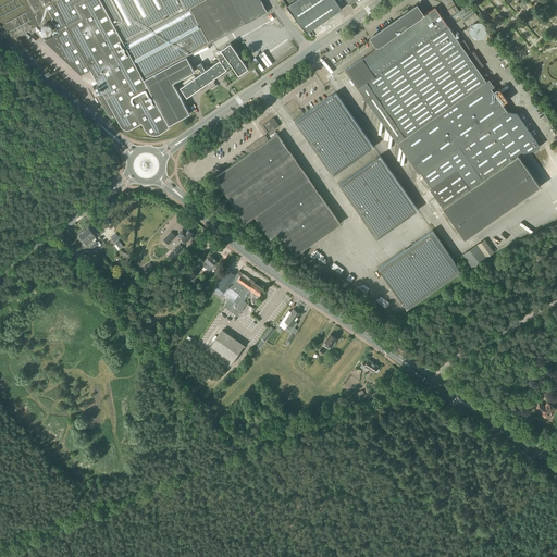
[(0,0),(0,24),(15,38),(51,17),(72,7),(77,4),(125,91),(120,94),(134,120),(140,122),(141,121),(143,122),(145,127),(153,133),(161,133),(171,127),(171,125),(192,113),(174,83),(196,71),(187,56),(209,44),(268,12),(260,0),(0,0)]
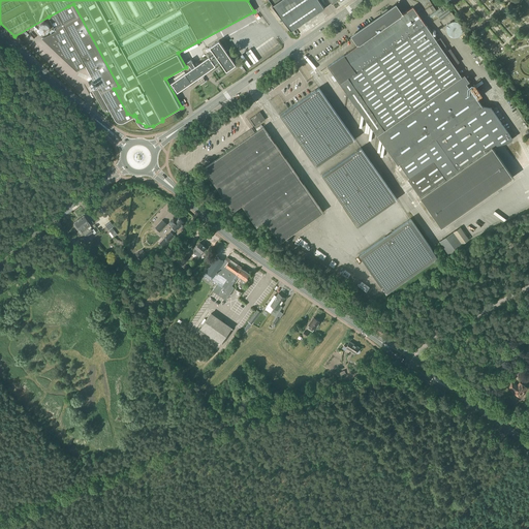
[(269,0),(273,5),(272,5),(291,31),(324,8),(318,0),(330,0),(333,3),(336,0),(269,0)]
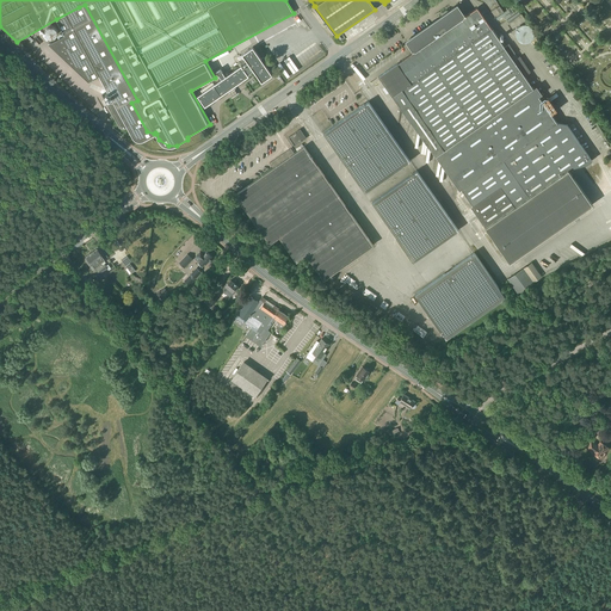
[(156,134),(155,133),(154,134),(147,131),(131,103),(137,100),(85,5),(79,7),(56,19),(65,34),(48,43),(88,81),(99,75),(111,99),(105,102),(118,127),(119,128),(121,129),(122,129),(124,129),(125,129),(128,128),(133,139),(134,140),(135,141),(136,141),(139,142),(140,142),(141,142),(143,141),(144,141),(155,135),(156,134)]
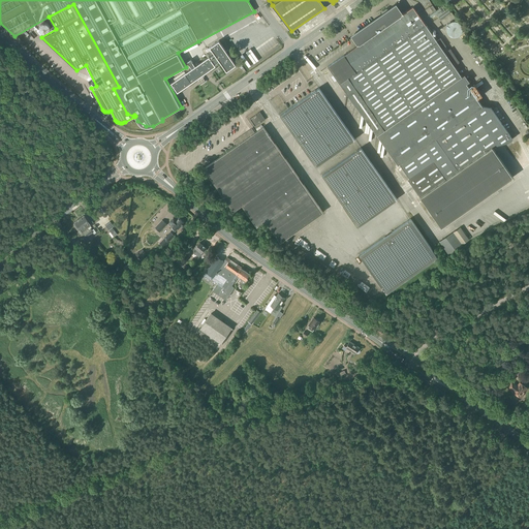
[(344,55),(328,66),(339,84),(376,135),(377,135),(419,196),(441,227),(512,177),(491,147),(507,143),(512,138),(491,107),(483,105),(481,106),(466,84),(462,76),(454,66),(459,62),(450,50),(448,51),(445,53),(442,49),(445,47),(440,38),(436,40),(426,25),(413,7),(403,13),(403,12),(401,13),(396,6),(353,36),(359,44),(343,55),(344,55)]
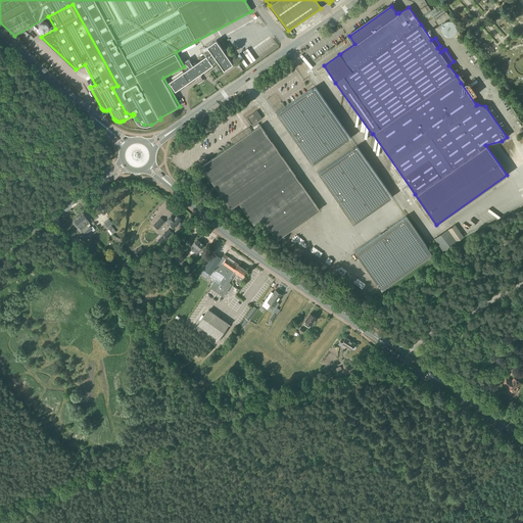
[(444,12),(435,19),(439,25),(449,17),(446,11),(445,12),(444,12)]
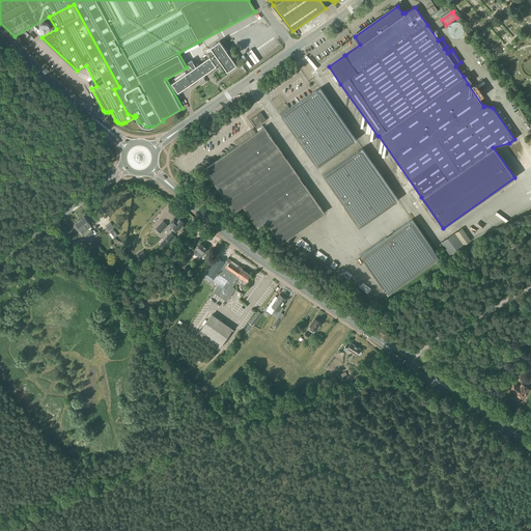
[(448,28),(448,29),(448,30),(448,31),(448,32),(449,33),(449,34),(450,35),(451,35),(451,36),(452,36),(453,36),(453,37),(454,37),(455,37),(456,37),(457,37),(458,37),(459,36),(460,36),(460,35),(462,35),(462,34),(463,34),(463,33),(464,32),(464,31),(464,30),(464,29),(464,28),(464,27),(464,26),(463,25),(463,24),(462,24),(462,23),(460,23),(460,22),(459,22),(458,22),(457,21),(456,21),(455,21),(454,21),(454,22),(453,22),(452,22),(451,23),(450,23),(450,24),(449,24),(449,25),(448,26),(448,27),(448,28)]
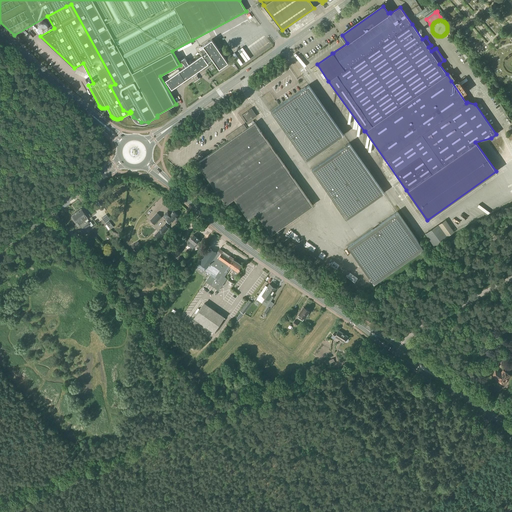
[(49,26),(48,25),(48,24),(47,23),(46,22),(44,21),(42,21),(41,22),(39,24),(39,26),(39,27),(39,28),(40,29),(41,30),(42,31),(43,31),(45,31),(47,30),(48,28),(48,27),(49,26)]
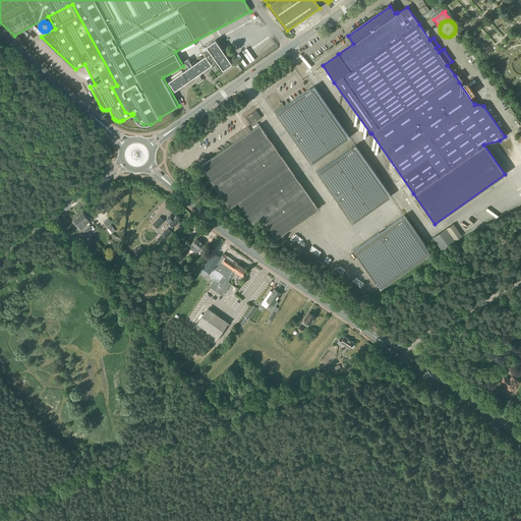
[(168,81),(175,91),(212,65),(211,63),(216,60),(223,70),(232,64),(225,54),(227,53),(224,49),(223,50),(216,40),(207,47),(209,50),(204,53),(206,56),(192,65),(188,58),(184,61),(188,67),(168,81)]
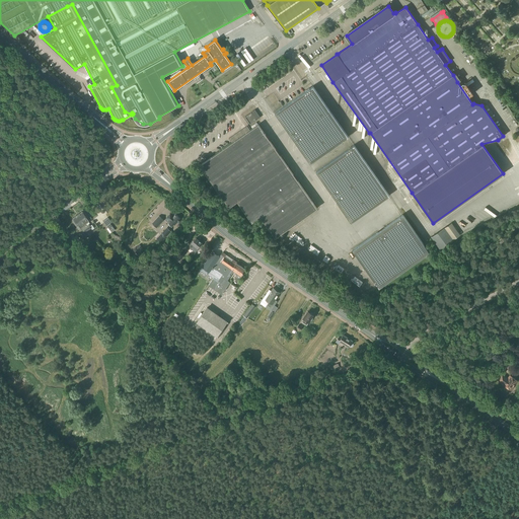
[(275,113),(310,163),(348,137),(313,86),(275,113)]
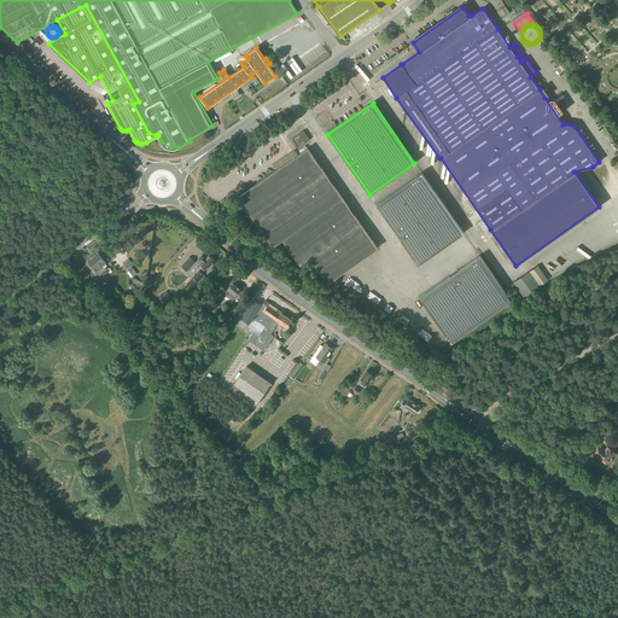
[(292,139),(298,147),(305,143),(304,143),(309,140),(303,132),(299,134),(292,139)]
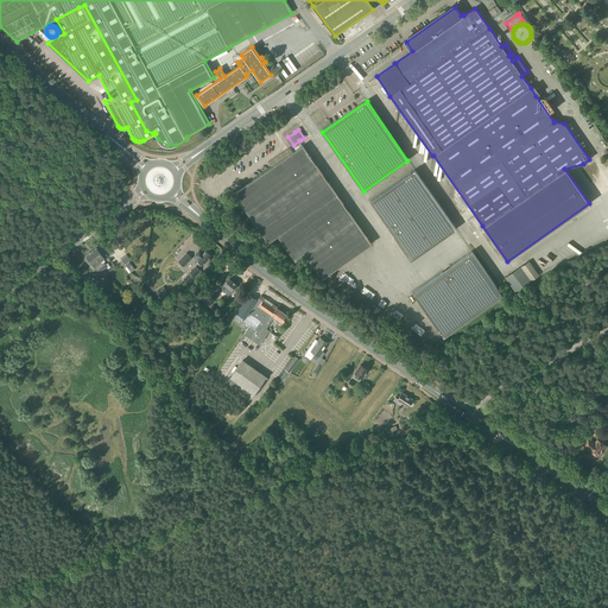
[(234,194),(268,242),(278,236),(295,260),(305,254),(322,279),(371,245),(303,146),(234,194)]
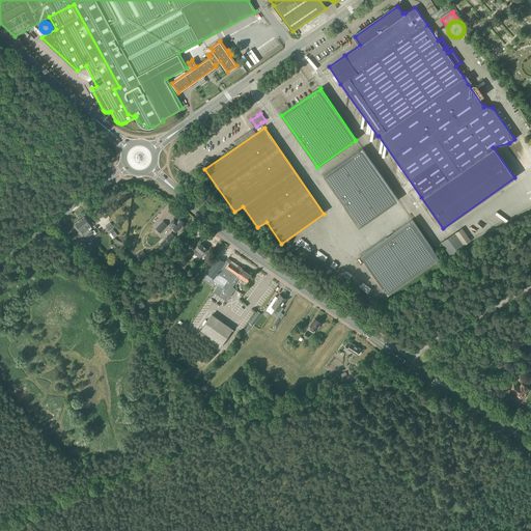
[(324,175),(359,227),(398,200),(362,148),(324,175)]
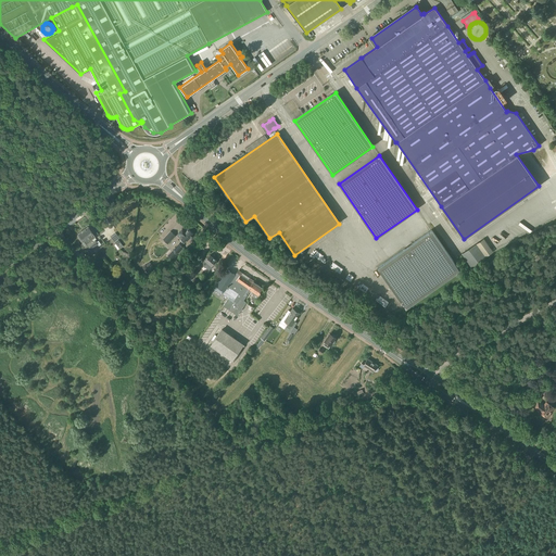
[(83,230),(97,250),(100,249),(93,239),(96,238),(92,235),(93,235),(92,234),(93,232),(93,231),(91,227),(89,227),(88,228),(88,227),(83,230)]
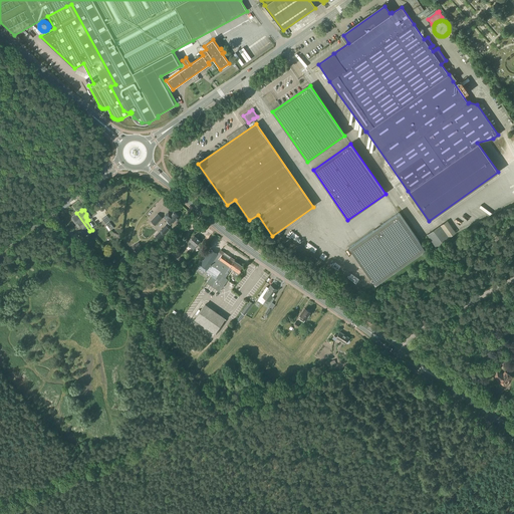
[(164,217),(170,223),(172,221),(173,222),(176,219),(177,221),(180,218),(174,212),(171,215),(168,212),(165,215),(166,215),(164,217)]
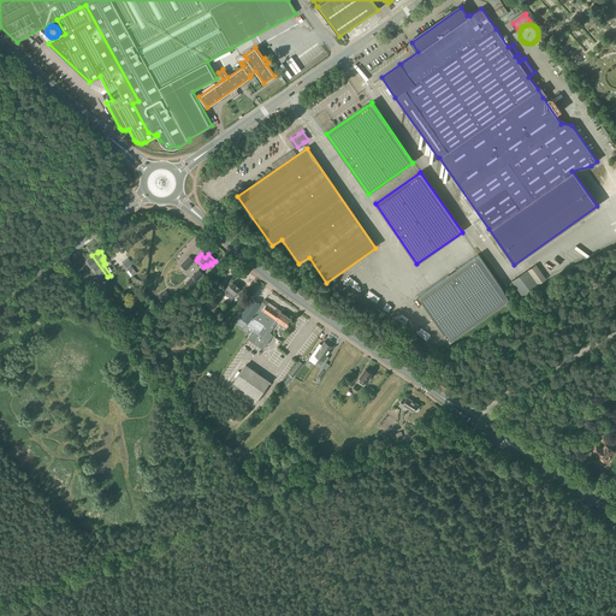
[(107,277),(92,255),(87,259),(87,260),(86,261),(86,262),(89,267),(90,267),(92,267),(93,267),(95,271),(98,270),(105,279),(107,277)]
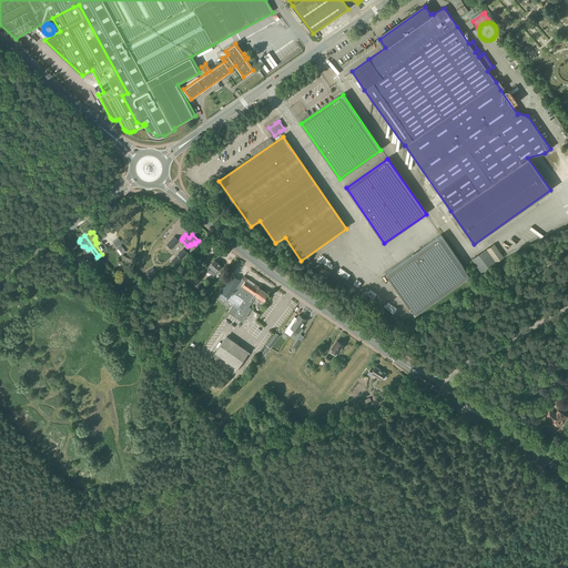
[(386,273),(415,315),(469,276),(440,235),(386,273)]
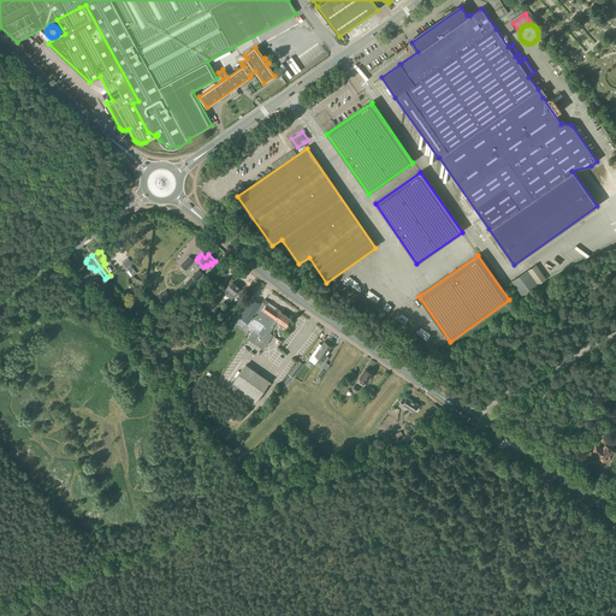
[(181,266),(185,271),(194,262),(189,258),(181,266)]
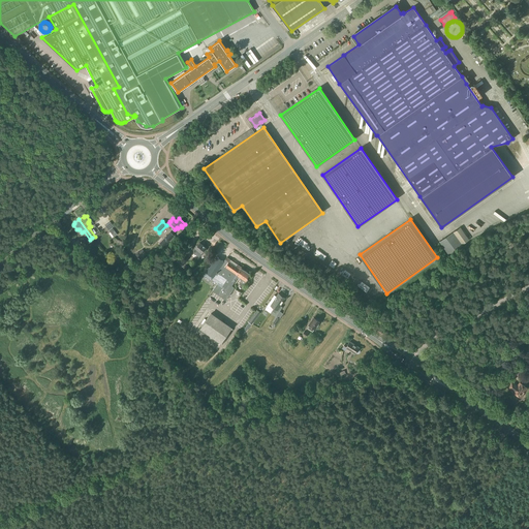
[(112,228),(109,230),(113,238),(117,235),(112,228)]
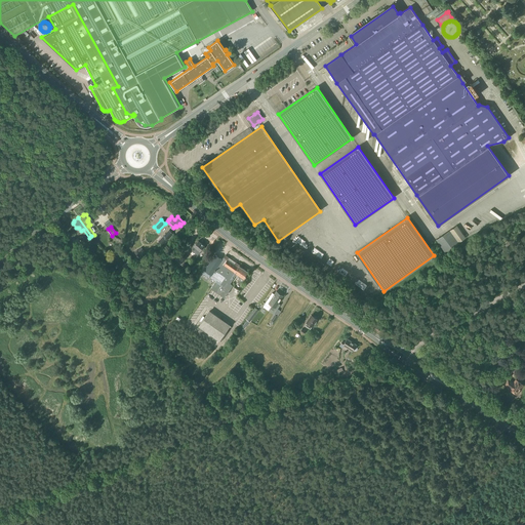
[(438,239),(446,251),(457,243),(457,242),(463,238),(456,227),(438,239)]
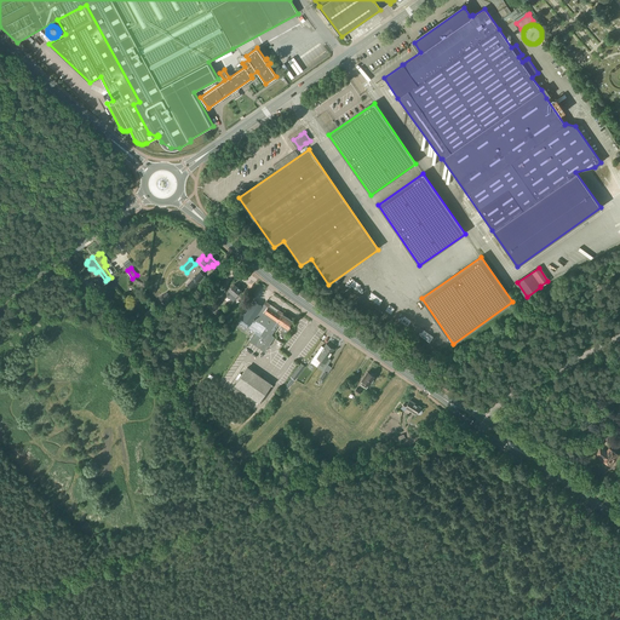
[(227,294),(225,296),(233,302),(236,297),(237,297),(241,292),(240,291),(241,291),(234,285),(231,288),(230,288),(225,293),(227,294)]
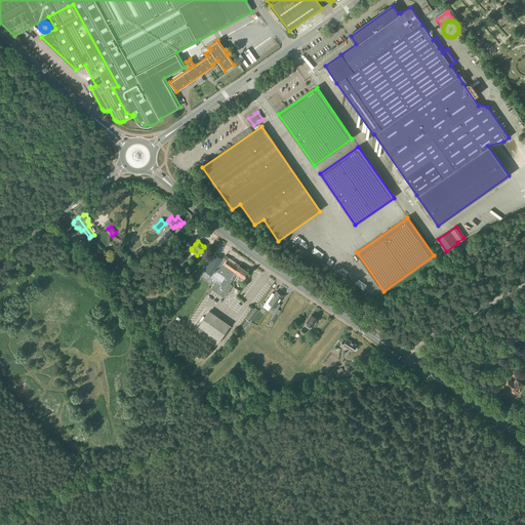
[(200,277),(207,282),(209,278),(215,282),(211,289),(225,297),(232,286),(230,284),(235,276),(239,278),(239,279),(237,282),(240,284),(242,281),(243,282),(245,278),(244,277),(248,272),(239,266),(240,265),(236,263),(235,265),(228,259),(227,260),(224,257),(221,259),(214,255),(200,277)]
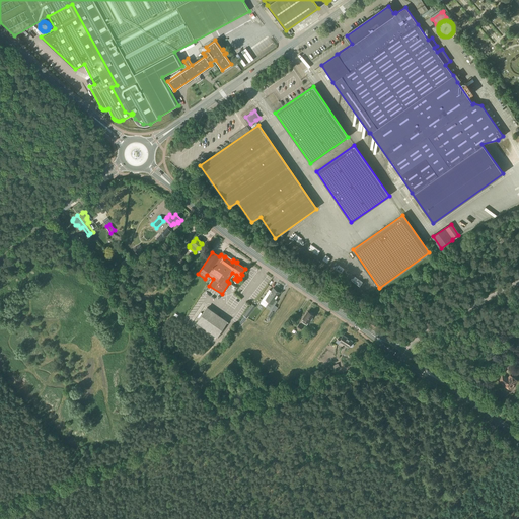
[(96,263),(100,267),(104,262),(100,257),(96,263)]
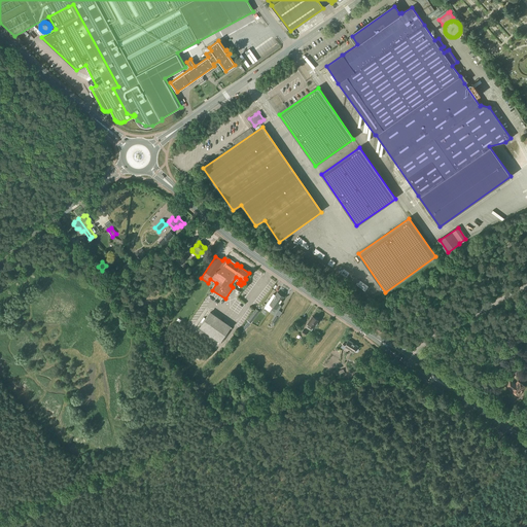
[(271,310),(273,307),(281,294),(277,292),(275,295),(273,294),(265,307),(271,310)]
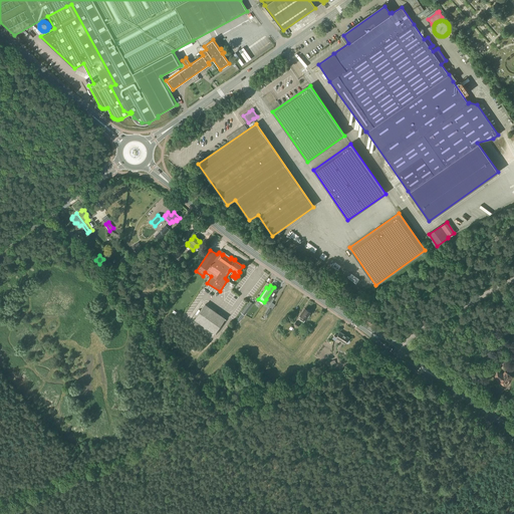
[(274,287),(266,299),(269,301),(271,299),(277,289),(274,287)]
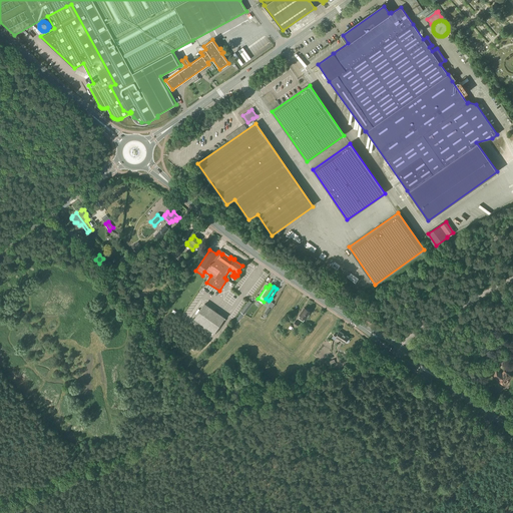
[(194,319),(203,326),(201,329),(205,332),(212,336),(214,333),(224,318),(204,304),(194,319)]
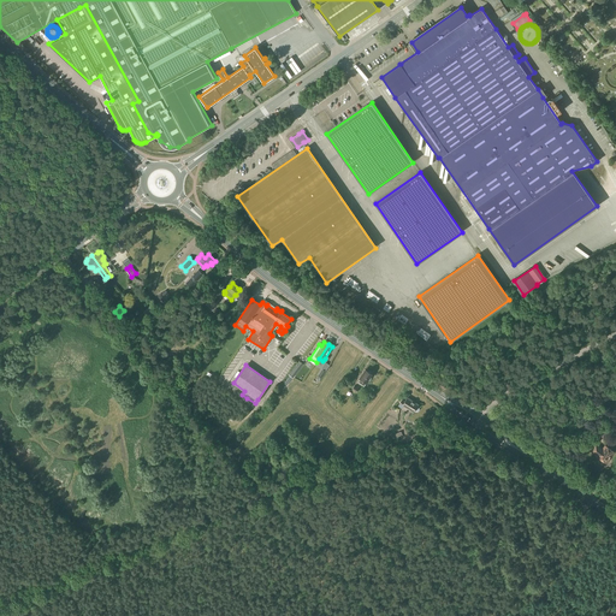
[(289,375),(292,378),(300,368),(296,366),(289,375)]
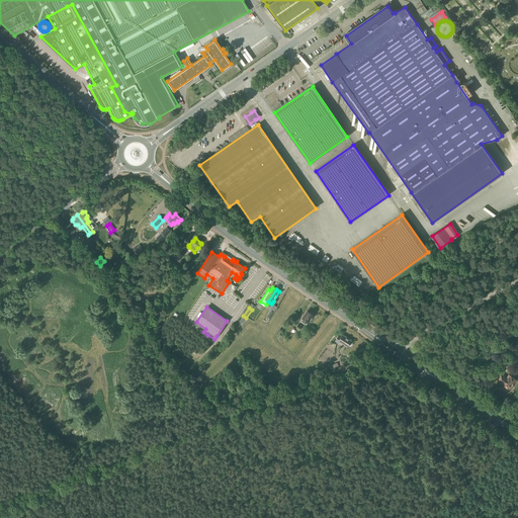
[(303,318),(300,321),(307,325),(308,322),(309,322),(313,315),(308,311),(303,318)]
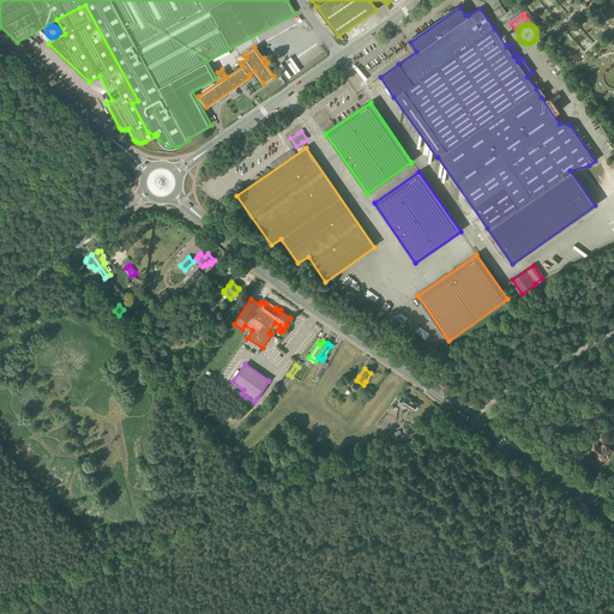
[(401,398),(397,404),(399,405),(404,409),(405,408),(411,411),(413,409),(414,410),(415,410),(417,409),(417,408),(419,407),(417,405),(416,404),(416,403),(405,396),(403,401),(401,398)]
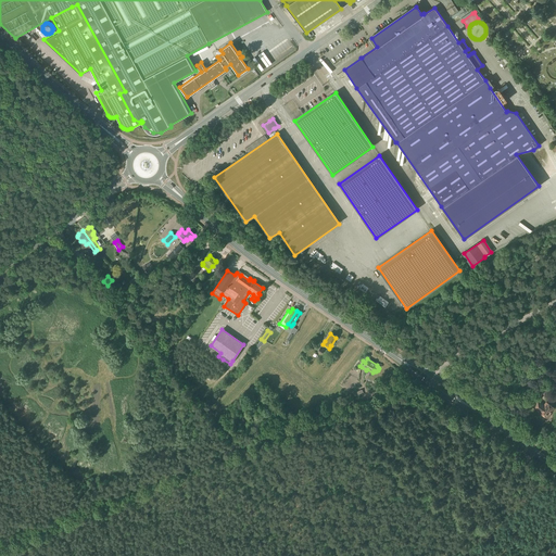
[(532,406),(540,412),(539,412),(547,418),(551,415),(550,414),(554,408),(546,402),(545,404),(543,404),(538,400),(532,406)]
